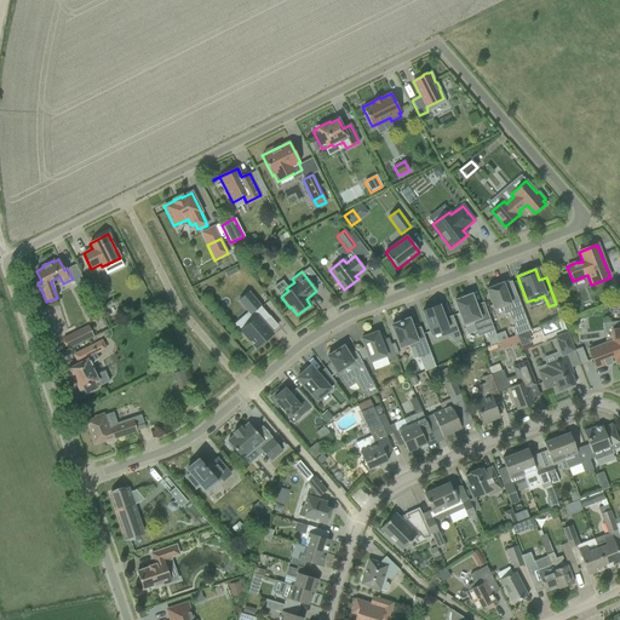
[(509,313),(511,321),(524,316),(517,296),(509,299),(503,283),(498,285),(497,282),(491,286),(491,287),(486,290),(494,310),(501,306),(504,315),(509,313)]
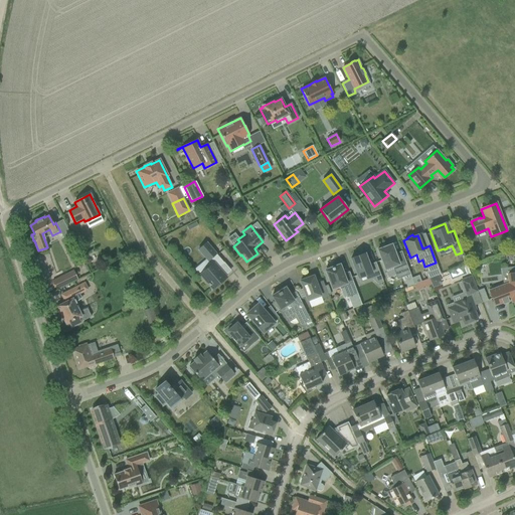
[(226,278),(217,268),(223,263),(206,242),(198,249),(208,262),(203,267),(205,270),(199,275),(212,290),(218,284),(219,284),(226,278)]
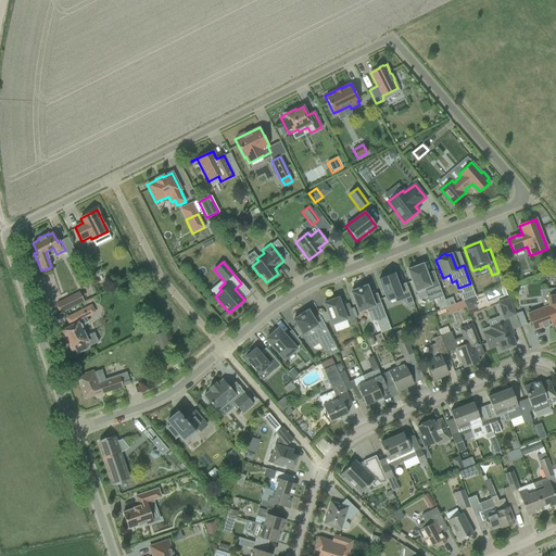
[(415,265),(411,267),(409,269),(407,270),(416,291),(424,289),(428,302),(443,297),(438,281),(430,285),(427,283),(429,280),(422,264),(417,266),(415,265)]
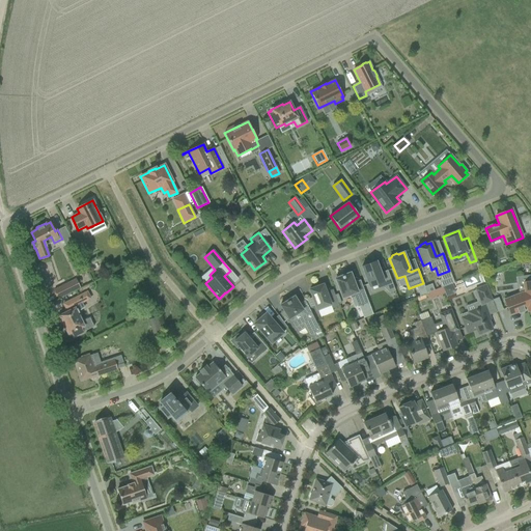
[(369,287),(379,283),(389,294),(395,290),(387,271),(381,273),(375,261),(361,267),(369,287)]
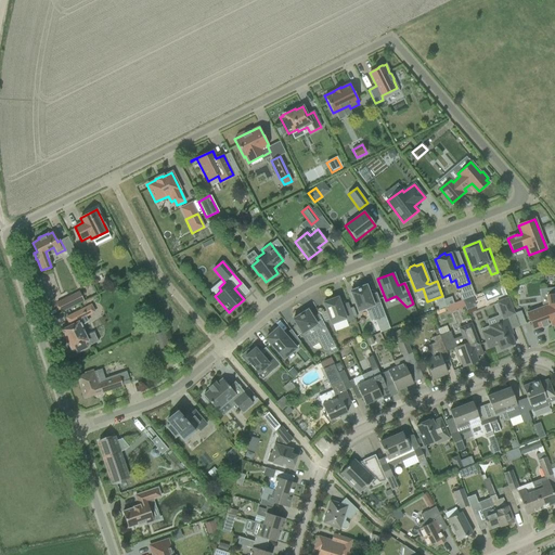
[(358,286),(351,289),(351,291),(350,292),(358,311),(365,309),(366,312),(370,311),(373,321),(385,317),(378,299),(372,301),(365,285),(359,288),(358,286)]
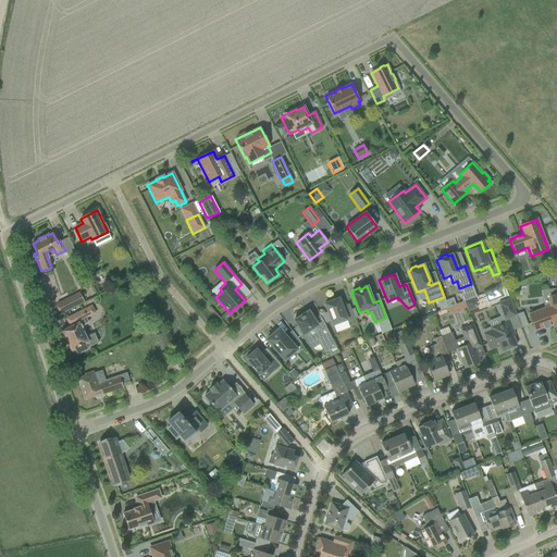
[(556,295),(548,296),(551,307),(529,314),(534,331),(543,327),(544,329),(549,326),(549,325),(553,324),(553,326),(556,325),(556,295)]
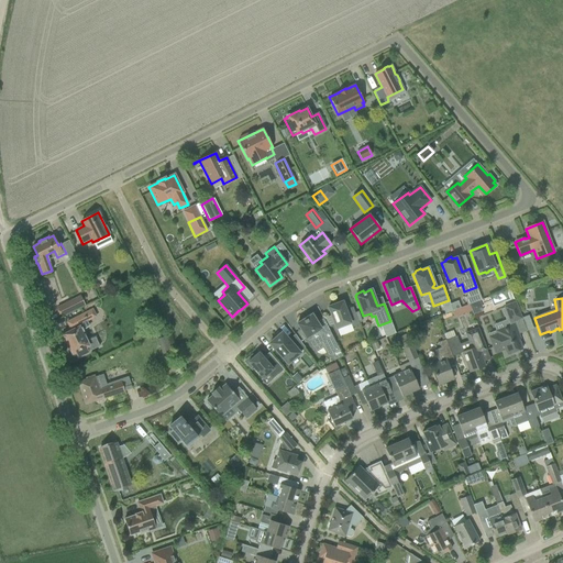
[(67,301),(56,308),(61,318),(73,312),(67,301)]
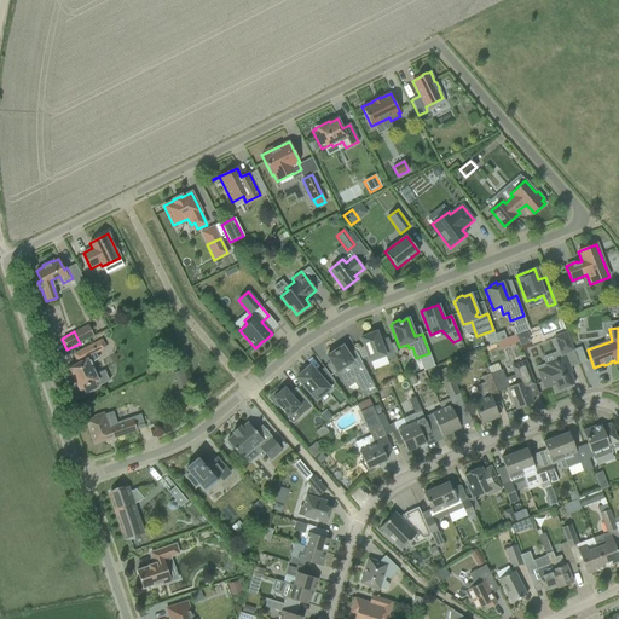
[(503,331),(495,334),(498,342),(505,339),(507,339),(503,331)]
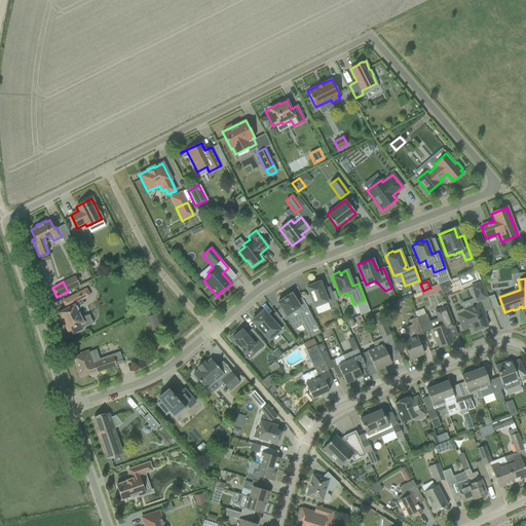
[(451,291),(448,282),(438,285),(442,294),(451,291)]
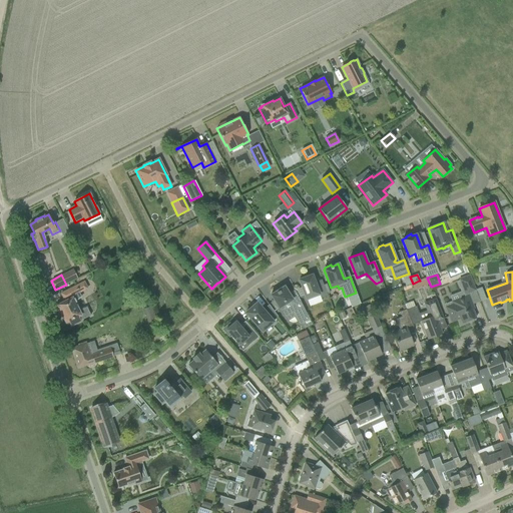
[(317,288),(312,276),(307,278),(306,276),(300,278),(301,280),(299,281),(306,300),(319,295),(321,299),(328,297),(323,285),(317,288)]
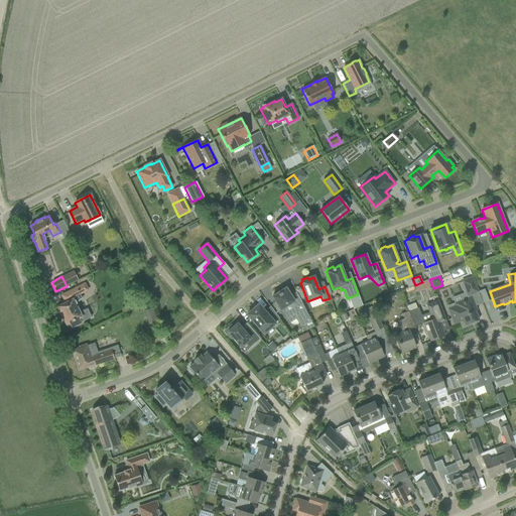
[(462,281),(468,296),(478,292),(472,277),(462,281)]
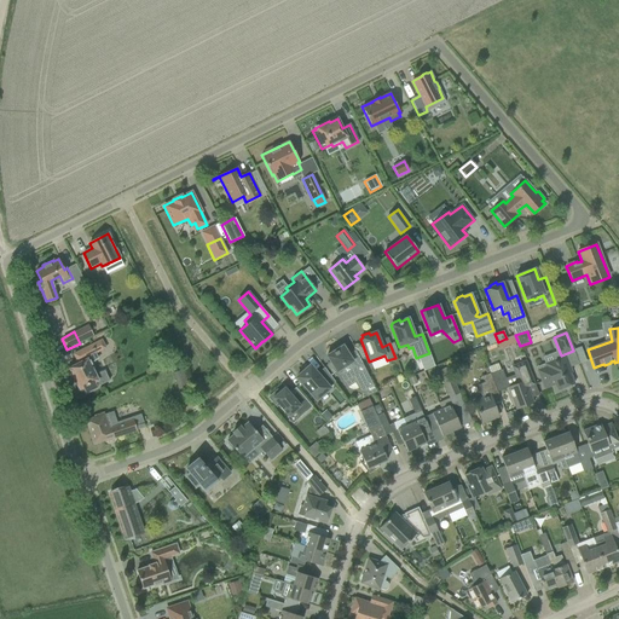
[(498,342),(495,334),(486,337),(490,345),(498,342)]
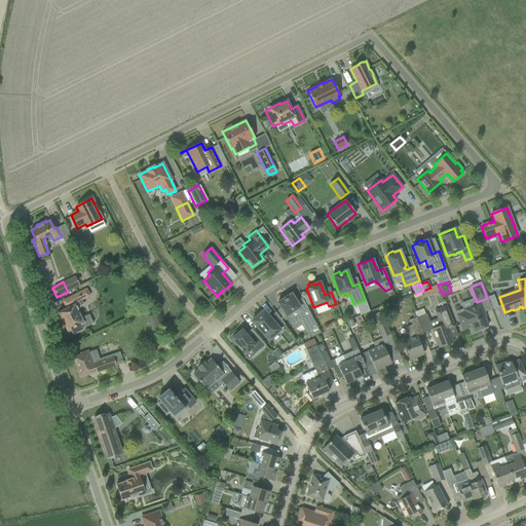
[(92,324),(88,315),(80,318),(75,309),(83,305),(77,294),(63,301),(66,309),(57,313),(59,317),(61,317),(62,320),(61,321),(62,321),(68,333),(71,332),(72,335),(82,330),(82,329),(92,324)]
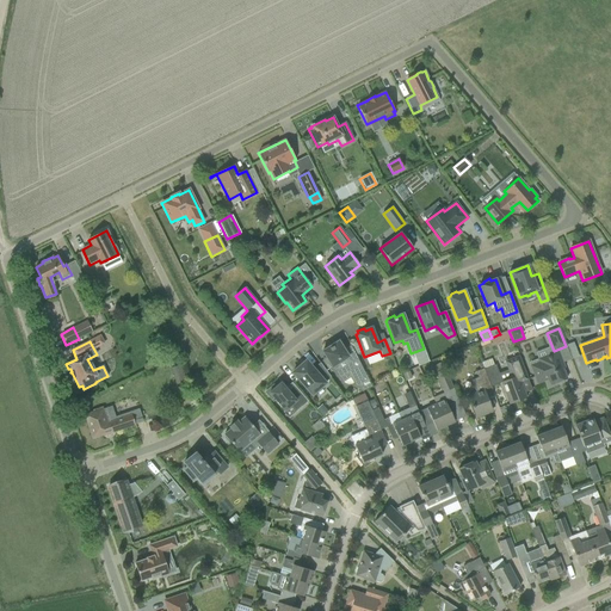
[(338,376),(339,376),(349,370),(356,382),(360,380),(363,386),(359,388),(362,392),(371,387),(351,346),(350,346),(344,350),(338,341),(329,346),(329,345),(323,349),(323,350),(322,351),(332,368),(333,366),(338,376)]
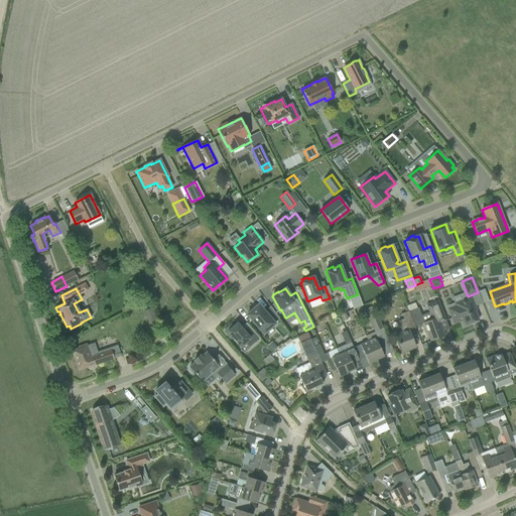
[(477,310),(475,306),(472,296),(470,297),(455,303),(456,306),(447,309),(454,324),(463,320),(465,326),(469,324),(469,325),(475,323),(475,321),(479,320),(475,311),(477,310)]
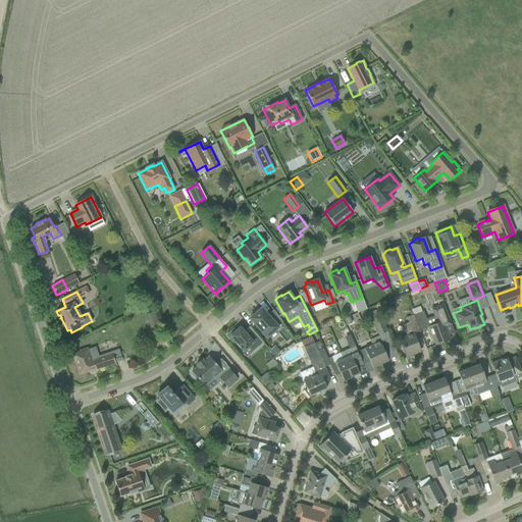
[(250,318),(266,337),(277,327),(282,322),(273,311),(268,316),(261,308),(250,318)]
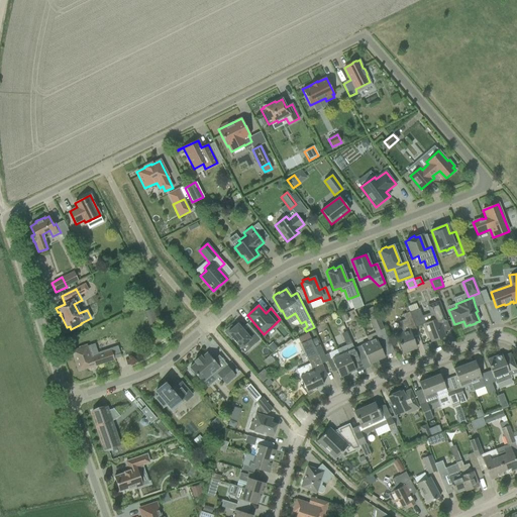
[(418,309),(409,313),(412,319),(415,327),(424,324),(431,342),(445,337),(440,324),(446,321),(440,305),(433,308),(427,310),(429,313),(421,316),(418,309)]
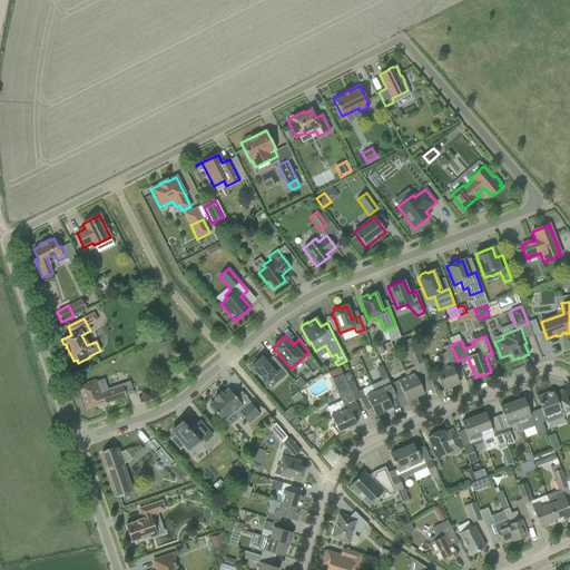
[(159,343),(164,357),(174,354),(169,340),(159,343)]
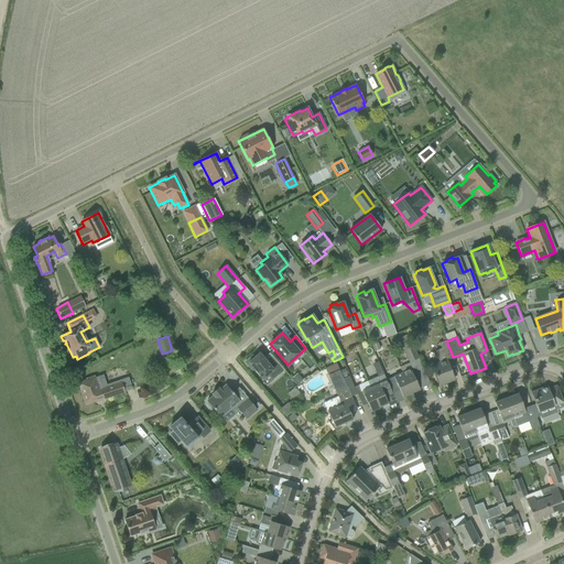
[(402,345),(410,361),(420,358),(411,340),(402,345)]
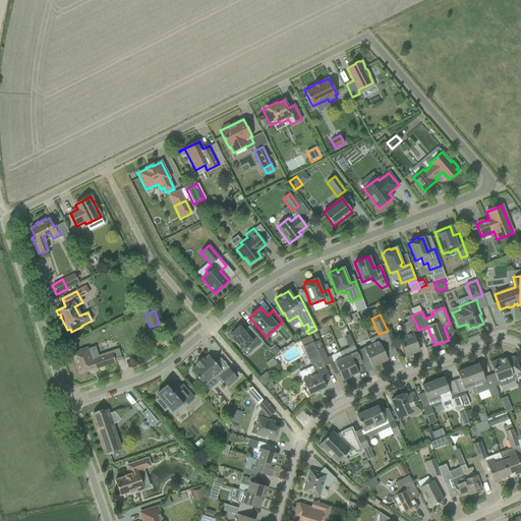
[(415,322),(412,315),(412,314),(406,316),(407,322),(401,325),(406,336),(399,338),(402,346),(406,356),(419,351),(412,333),(419,331),(418,330),(415,322)]
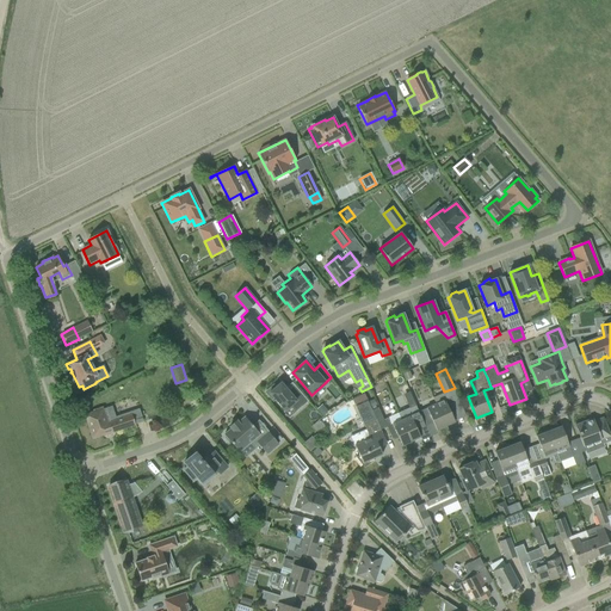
[(308,402),(295,387),(289,392),(281,383),(275,388),(273,386),(265,393),(271,400),(273,399),(284,411),(291,405),(297,412),(308,402)]
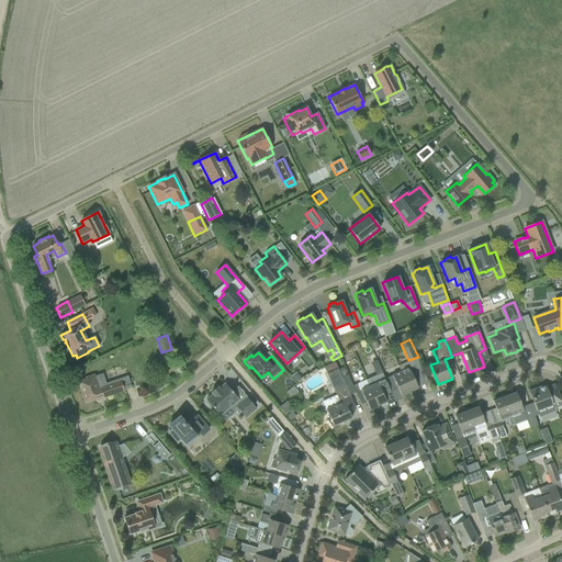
[(372,362),(377,375),(382,373),(377,360),(372,362)]
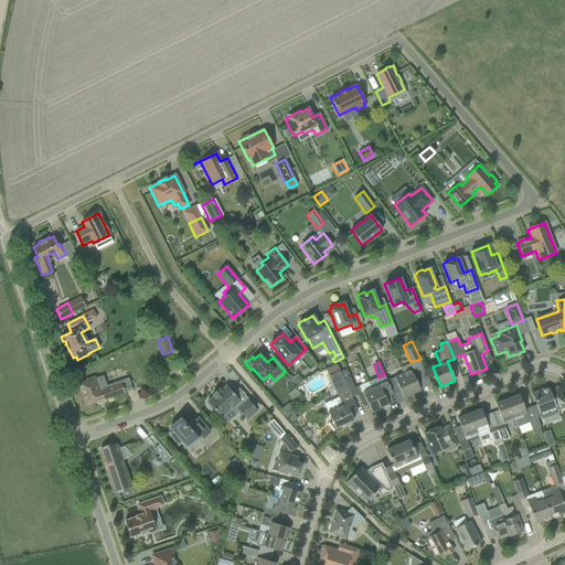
[(416,368),(403,374),(412,394),(420,391),(416,382),(422,380),(417,370),(416,368)]
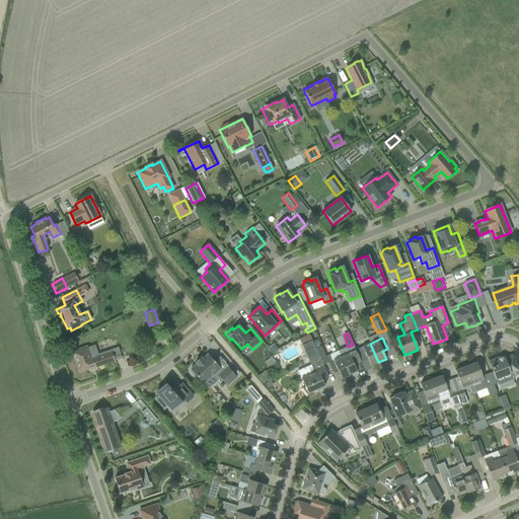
[(322,380),(328,377),(324,368),(322,364),(315,349),(314,347),(312,342),(312,341),(302,346),(308,361),(314,373),(301,378),(305,386),(302,389),(303,389),(309,397),(317,391),(316,389),(324,386),(322,380)]
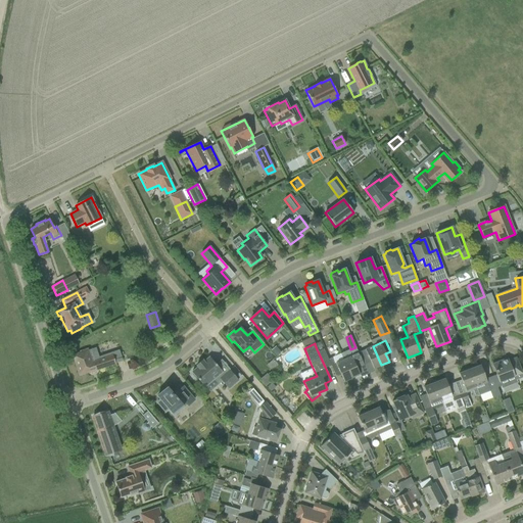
[(276,346),(271,350),(276,357),(281,352),(276,346)]
